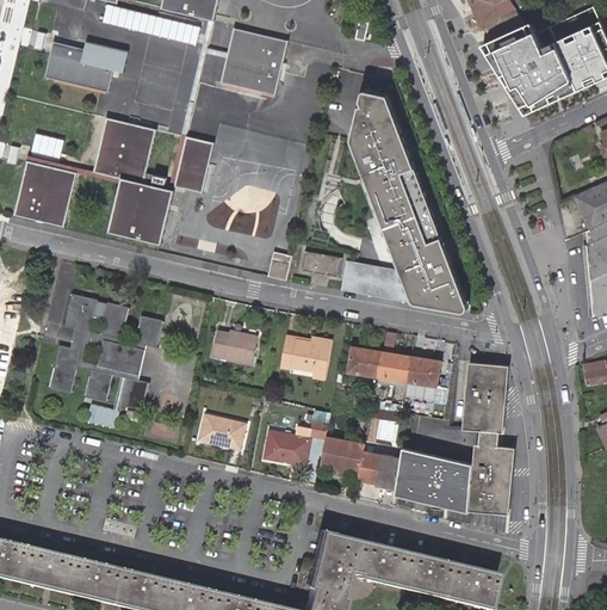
[(165,0),(161,17),(208,28),(214,30),(221,0),(165,0)]
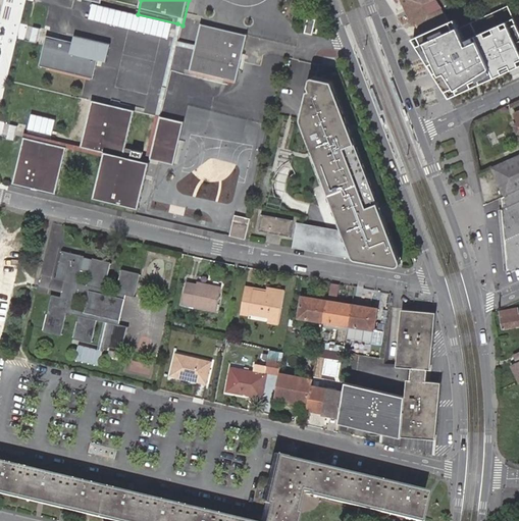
[(397,0),(409,27),(413,25),(417,36),(445,23),(439,14),(445,11),(438,0),(397,0)]
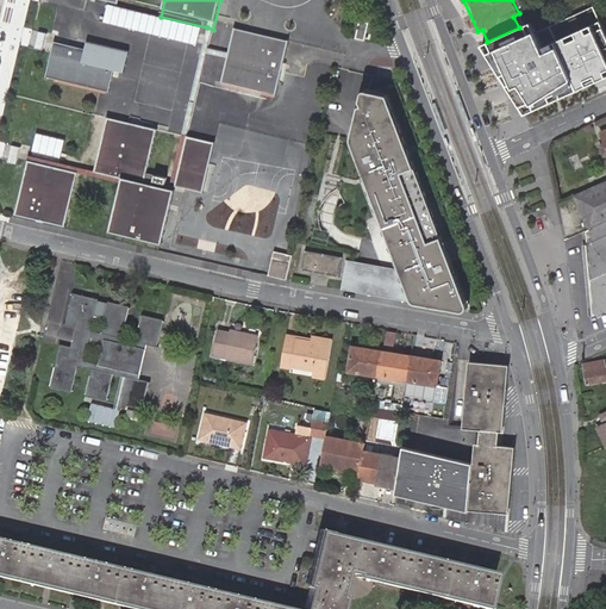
[(107,5),(104,23),(197,45),(201,28),(107,5)]
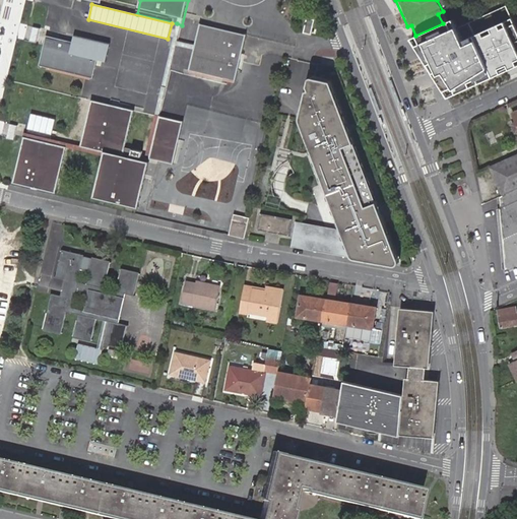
[(415,36),(407,40),(445,101),(516,67),(516,37),(504,8),(462,25),(458,16),(443,23),(415,36)]
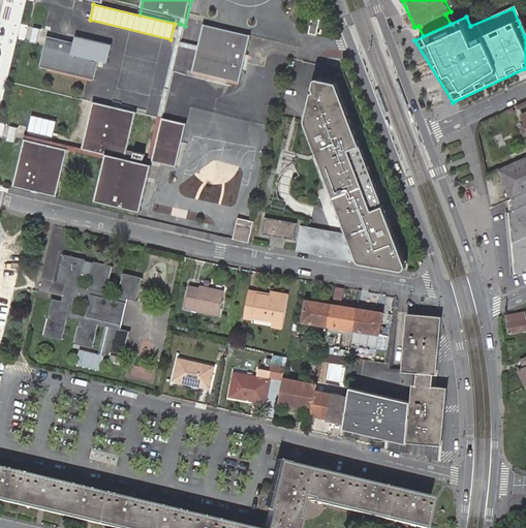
[(168,70),(174,71),(179,52),(195,56),(196,52),(180,48),(185,26),(180,24),(168,70)]
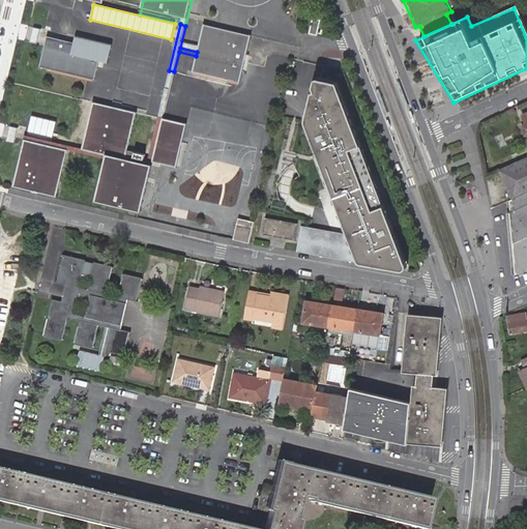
[(313,24),(309,40),(318,42),(322,26),(313,24)]
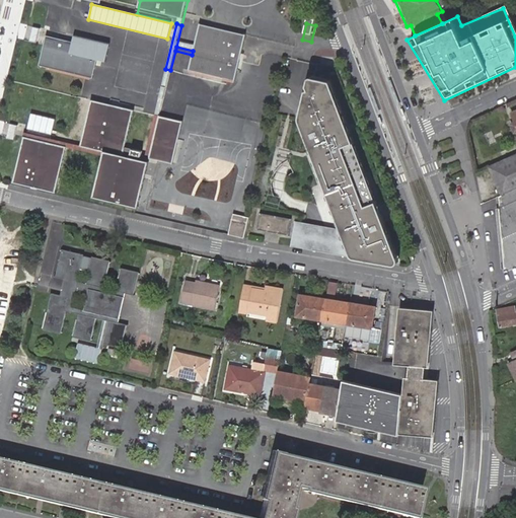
[(193,51),(192,55),(187,74),(233,85),(244,40),(198,28),(193,51)]
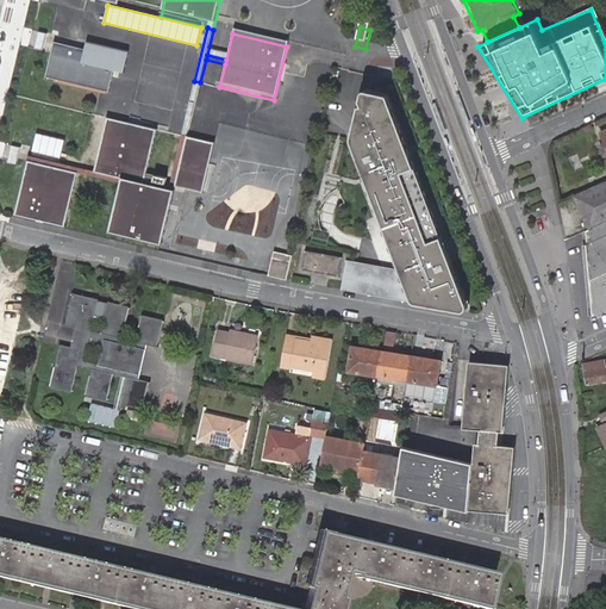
[(82,49),(51,42),(43,78),(105,92),(111,70),(122,73),(126,51),(83,42),(82,49)]
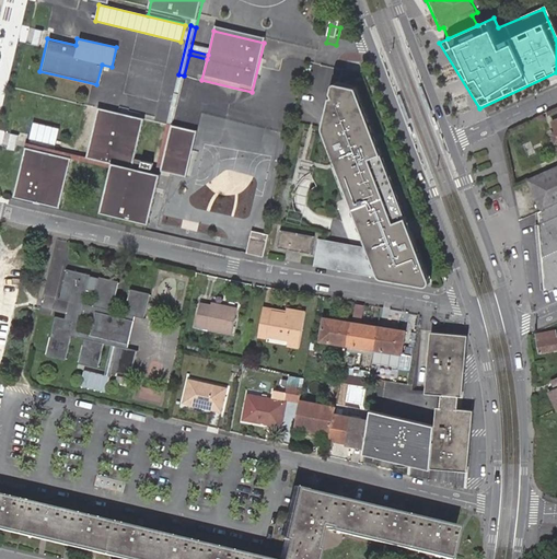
[(184,76),(178,74),(169,123),(173,124),(184,76)]
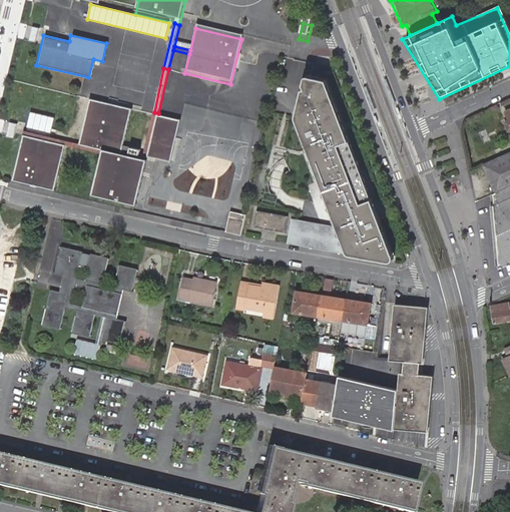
[(403,252),(336,79),(316,74),(305,115),(358,252),(398,260),(401,259),(402,258),(403,256),(403,252)]
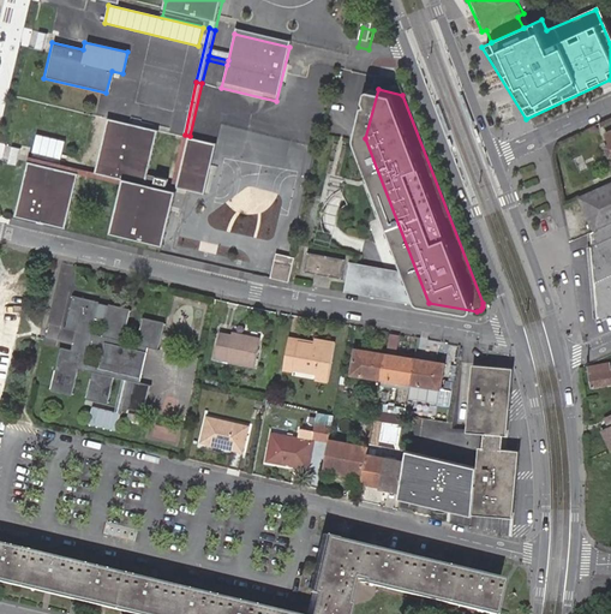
[(461,95),(456,96),(468,126),(472,124),(461,95)]
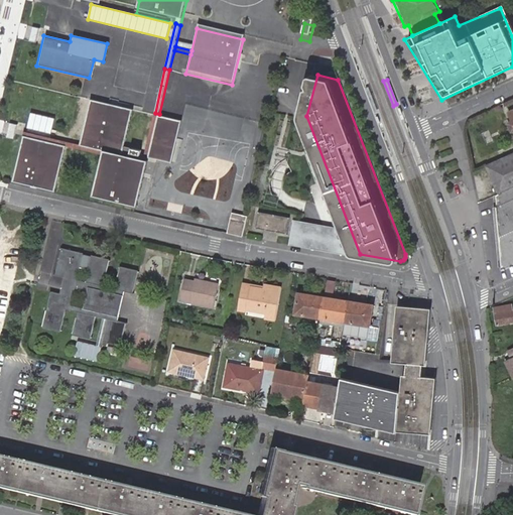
[(367,87),(364,88),(374,113),(377,112),(367,87)]
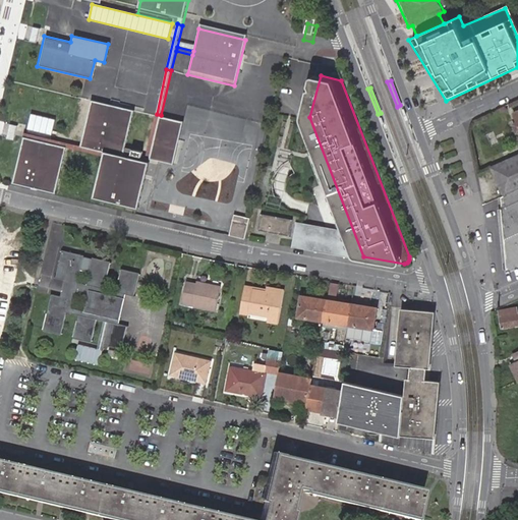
[(92,104),(79,150),(87,151),(123,160),(125,152),(134,114),(92,104)]
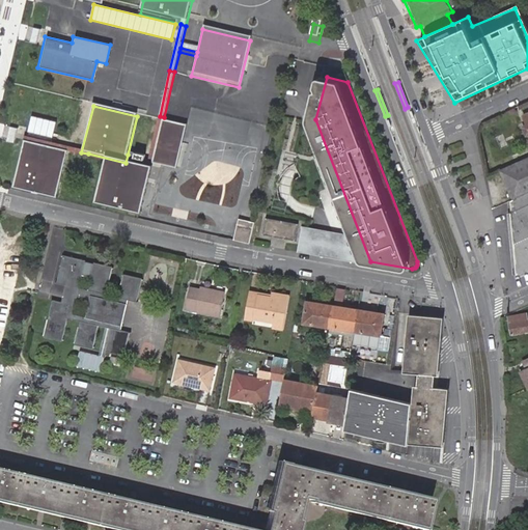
[(27,131),(52,137),(56,122),(31,116),(27,131)]
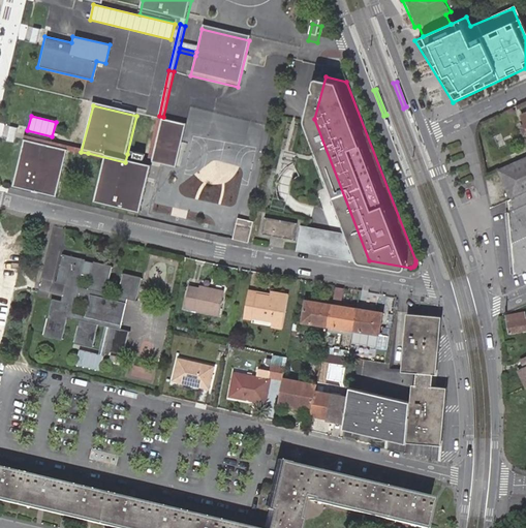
[(155,154),(162,121),(163,117),(159,116),(150,154),(147,167),(152,168),(152,164),(155,154)]
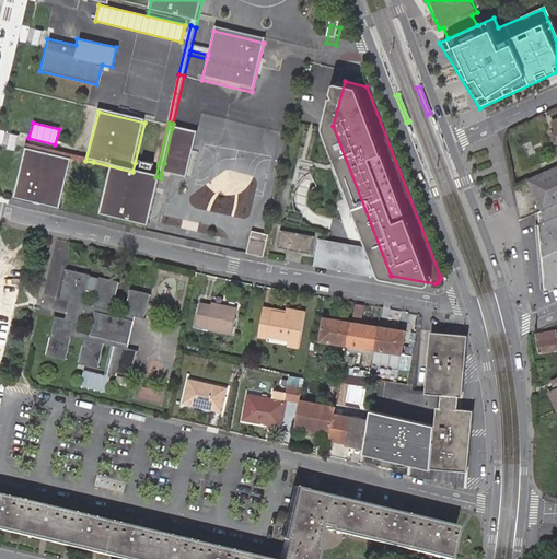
[(186,179),(197,134),(172,128),(164,163),(161,174),(186,179)]
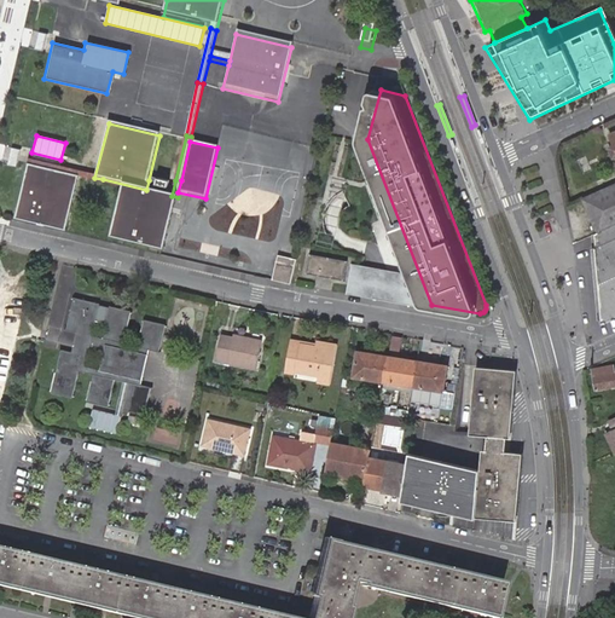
[(18,155),(10,152),(6,168),(15,169),(18,155)]
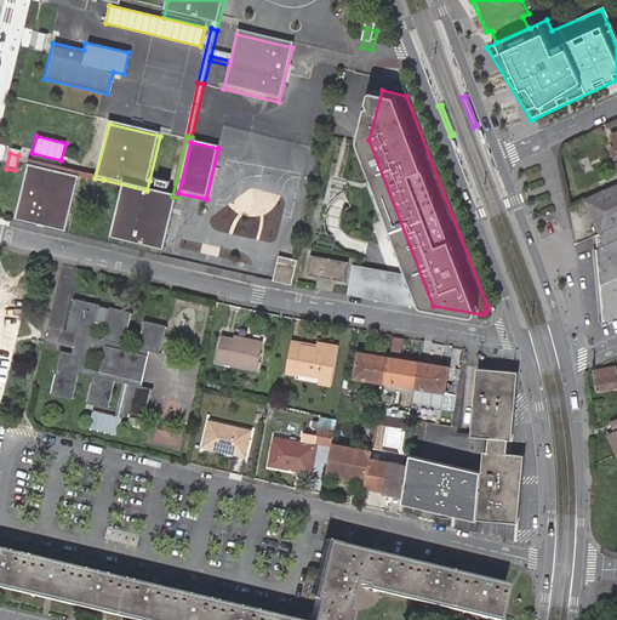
[(103,180),(95,178),(27,161),(26,168),(78,178),(80,180),(146,195),(147,191),(103,180)]
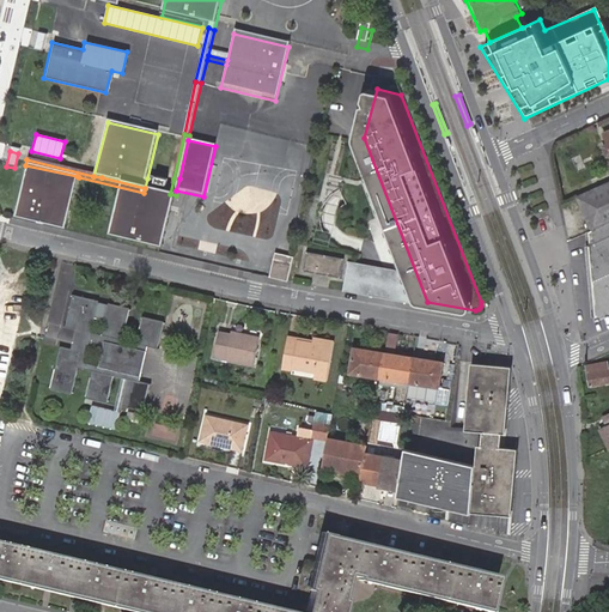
[(64,230),(77,176),(25,165),(13,218),(64,230)]
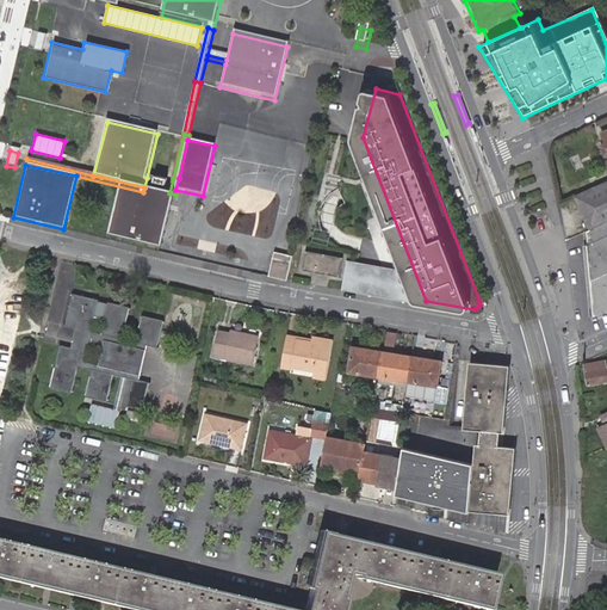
[(606,182),(571,198),(586,228),(606,219),(606,182)]
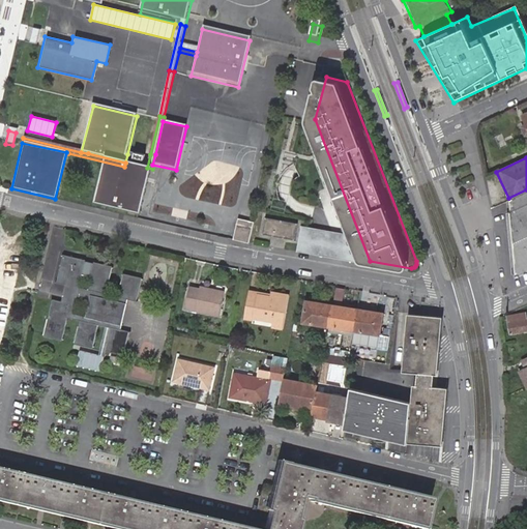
[(141,214),(152,169),(147,168),(125,163),(124,167),(114,208),(141,214)]
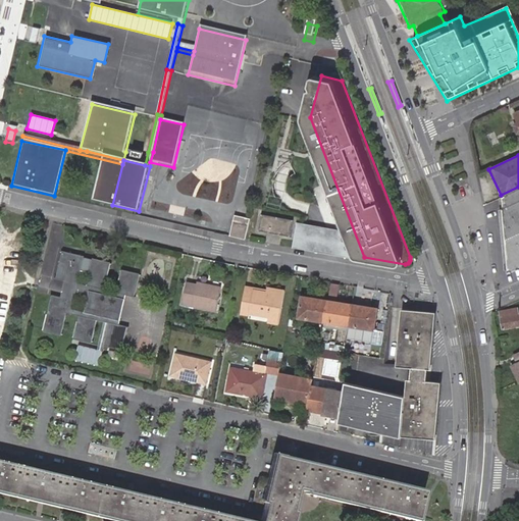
[(518,189),(497,199),(505,272),(518,265),(518,189)]
